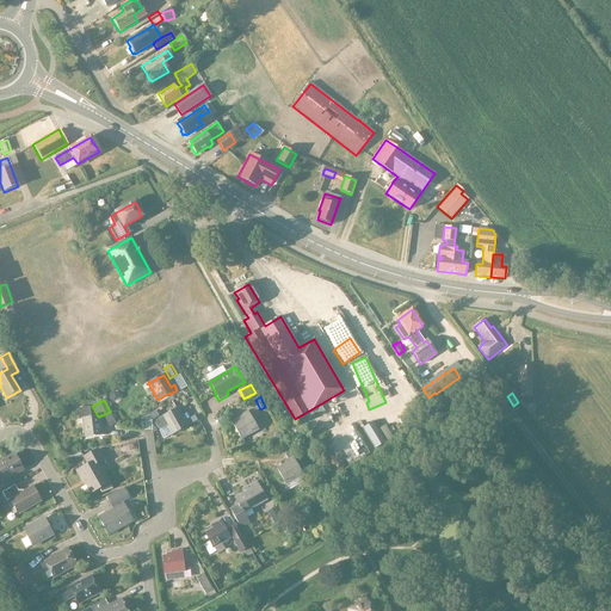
[(98,417),(91,418),(90,407),(76,408),(78,420),(82,419),(85,438),(98,436),(98,437),(105,436),(105,430),(103,430),(103,426),(100,426),(99,417),(98,417)]
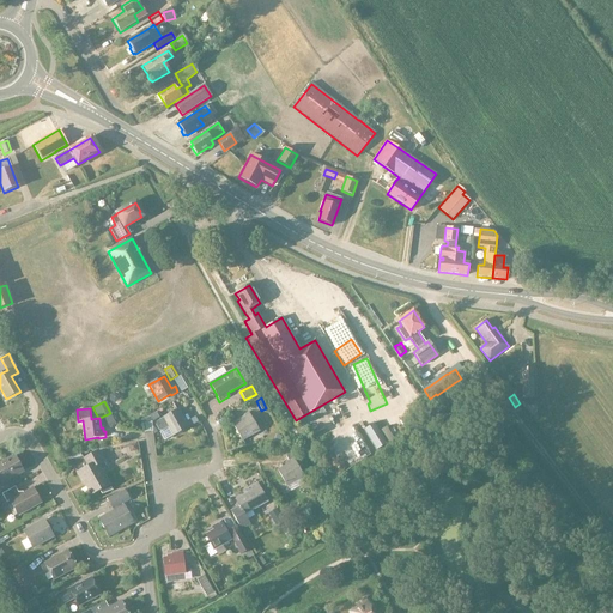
[(156,423),(156,425),(158,430),(161,431),(168,428),(173,436),(196,423),(193,418),(187,422),(183,417),(182,418),(178,411),(156,423)]
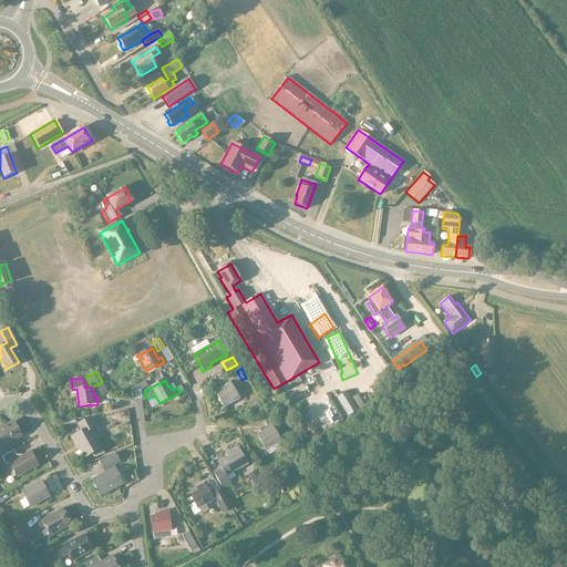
[(238,399),(236,394),(233,388),(229,381),(225,384),(227,388),(216,393),(224,408),(238,400),(238,399)]
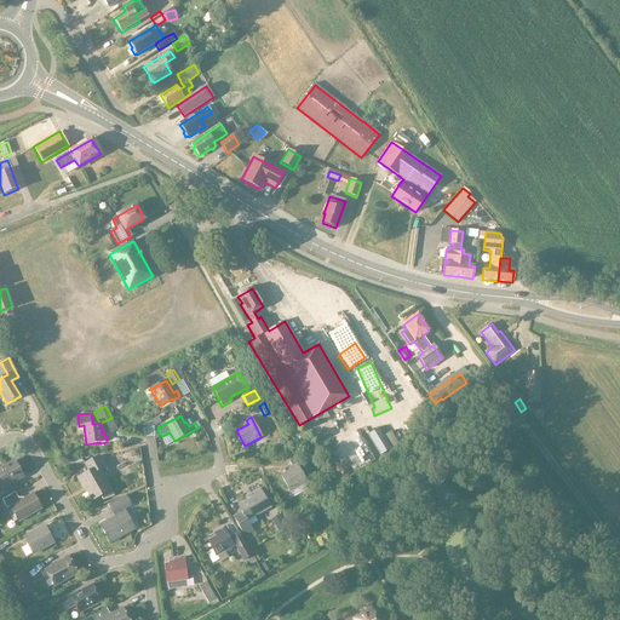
[(367,435),(380,455),(390,448),(378,428),(367,435)]
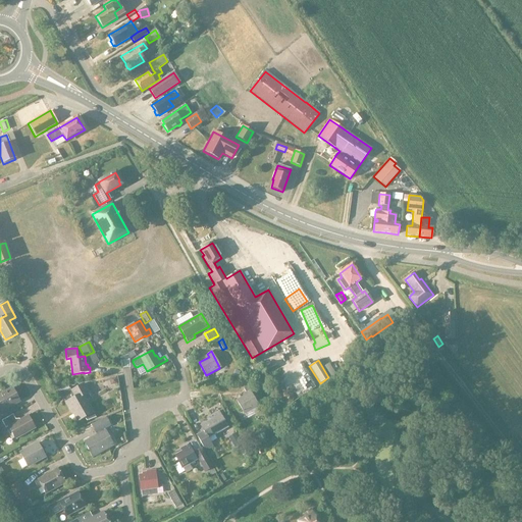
[(105,384),(114,383),(113,373),(104,374),(105,384)]
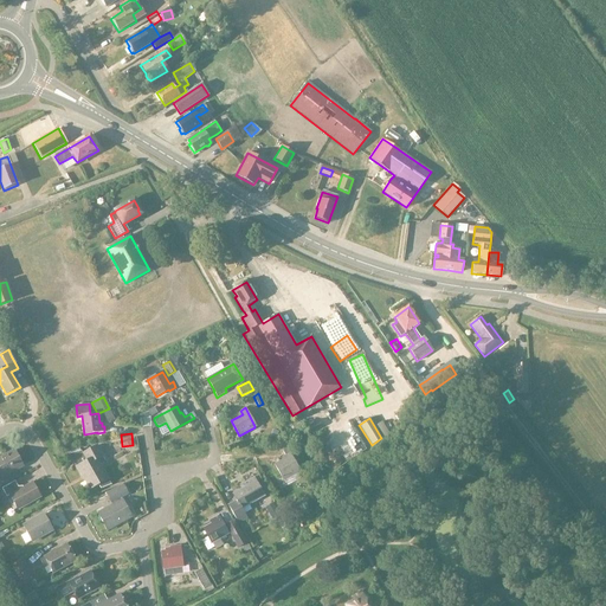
[(76,468),(81,477),(84,476),(85,479),(84,481),(90,490),(98,485),(100,489),(110,483),(96,461),(102,457),(96,446),(82,455),(85,462),(76,468)]
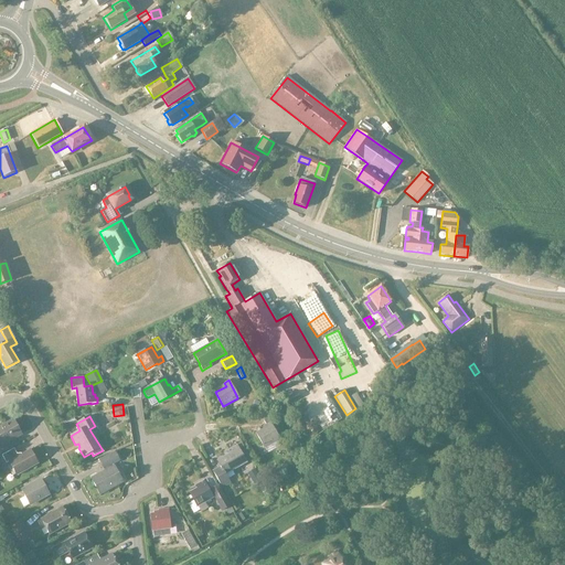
[(0,454),(12,447),(9,441),(21,435),(13,420),(0,426),(0,438),(1,440),(0,440),(0,454)]
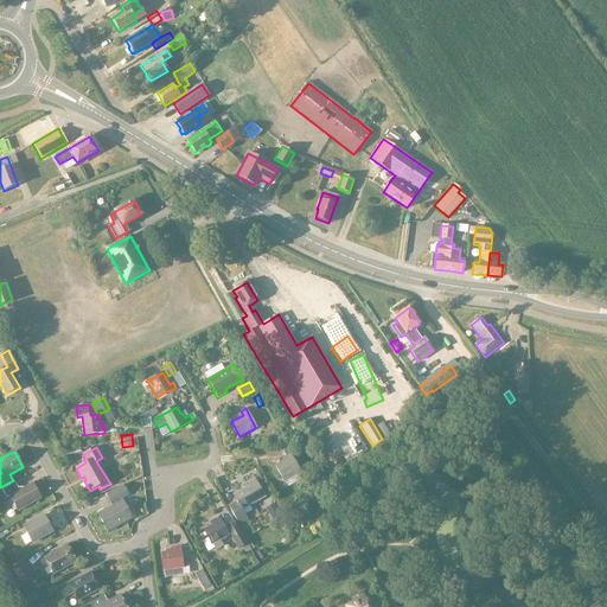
[(287,459),(275,466),(283,481),(300,472),(293,460),(293,459),(289,453),(285,455),(287,459)]
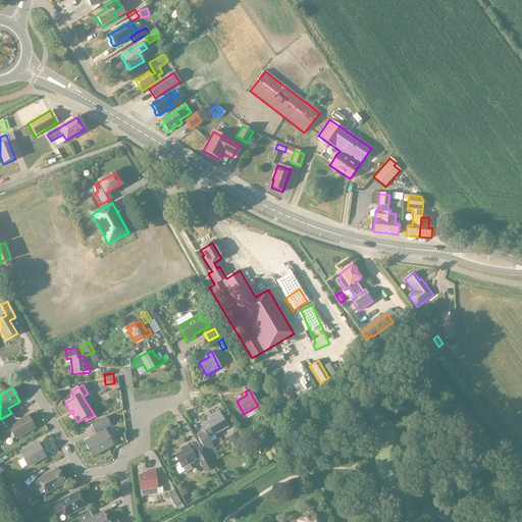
[(278,402),(292,403),(293,393),(279,392),(278,402)]
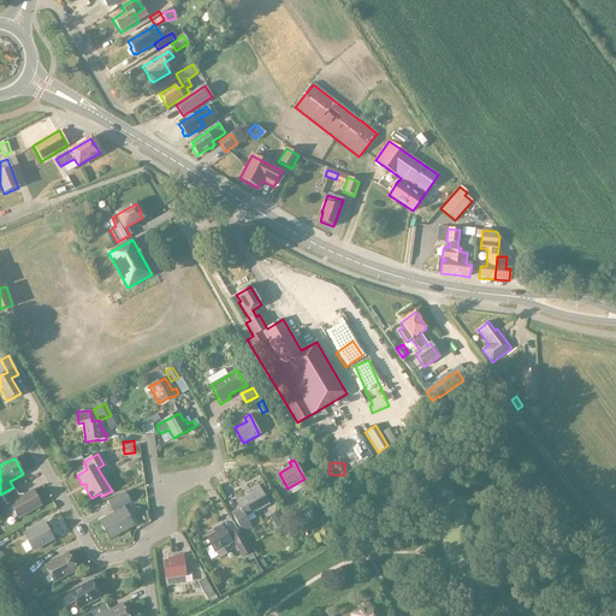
[(246,517),(268,504),(260,490),(258,485),(246,492),(248,496),(236,503),(240,509),(231,514),(242,533),(250,527),(246,517)]
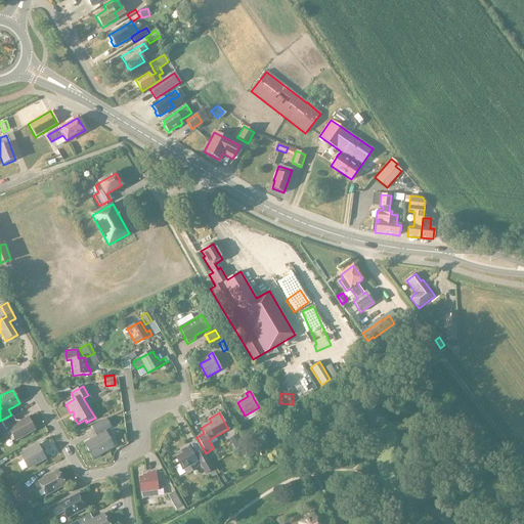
[(1,423),(0,423),(0,425),(2,428),(3,427),(5,430),(7,428),(14,441),(35,430),(28,418),(16,424),(12,417),(1,423)]
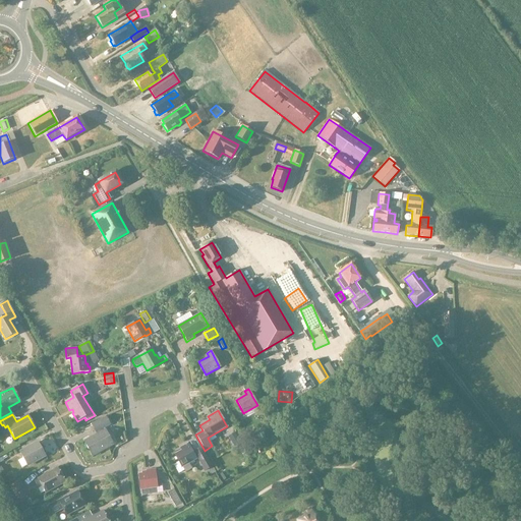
[(97,435),(83,442),(92,456),(112,445),(103,427),(109,424),(105,417),(91,425),(96,435),(97,433),(97,435)]
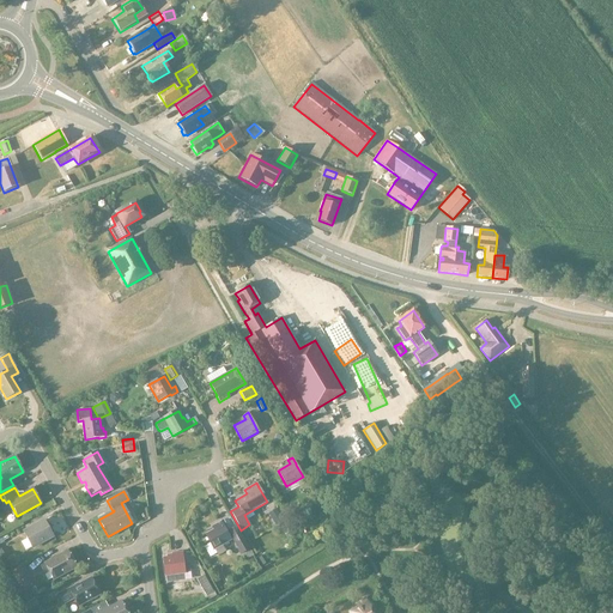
[(267,514),(275,526),(283,521),(275,509),(267,514)]
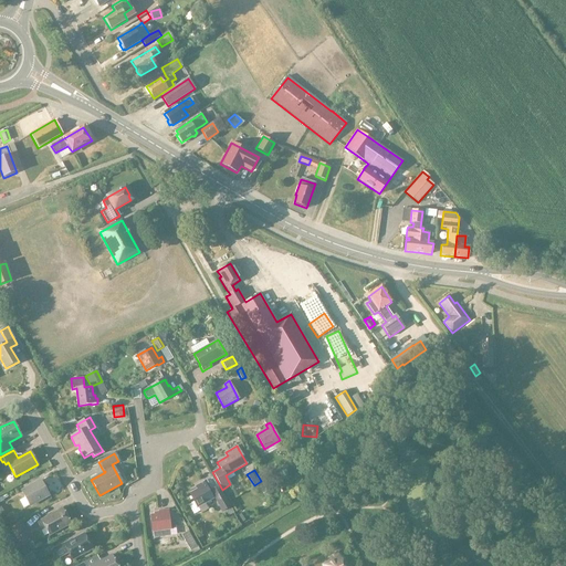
[(41,481),(21,492),(29,506),(49,495),(41,481)]
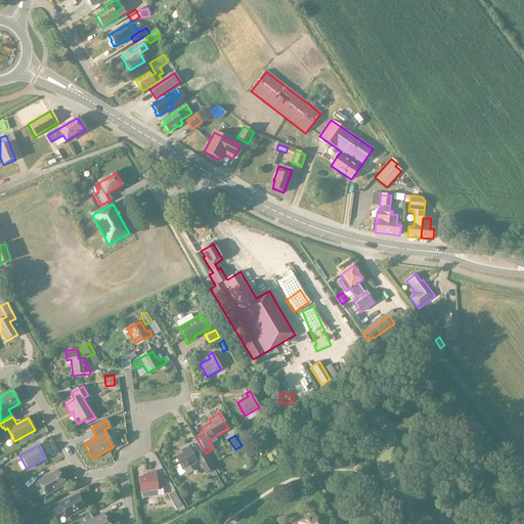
[(197,462),(199,461),(206,474),(213,470),(202,450),(194,453),(194,454),(193,455),(191,451),(188,446),(181,450),(182,453),(175,457),(179,465),(174,468),(179,476),(184,473),(182,470),(197,462)]
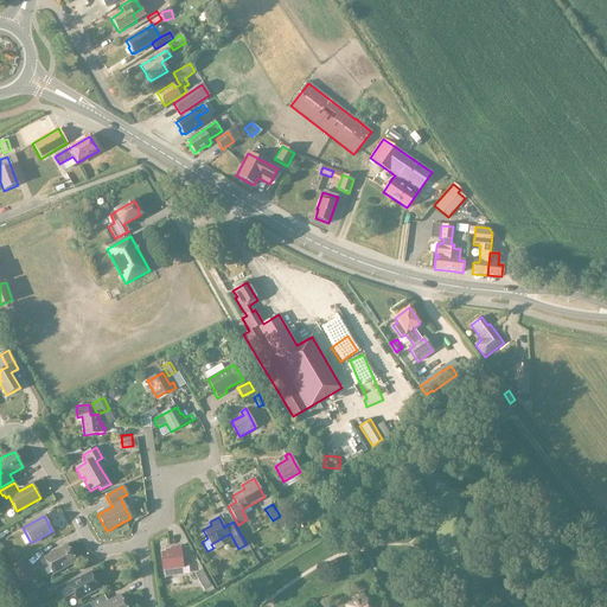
[(44,558),(39,561),(44,569),(49,567),(52,575),(76,562),(66,545),(44,558)]
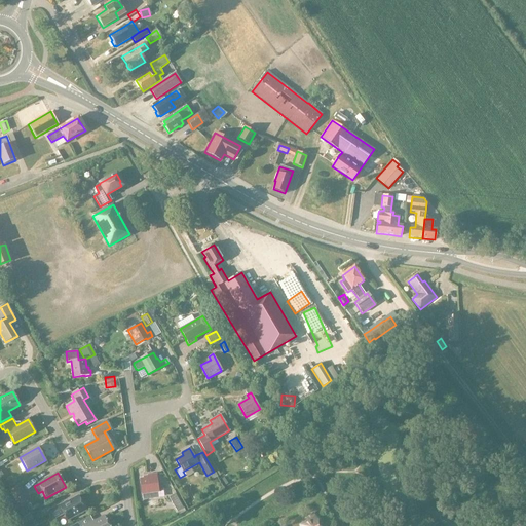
[(148,478),(140,479),(142,494),(163,491),(162,485),(157,486),(156,480),(156,474),(147,475),(148,478)]
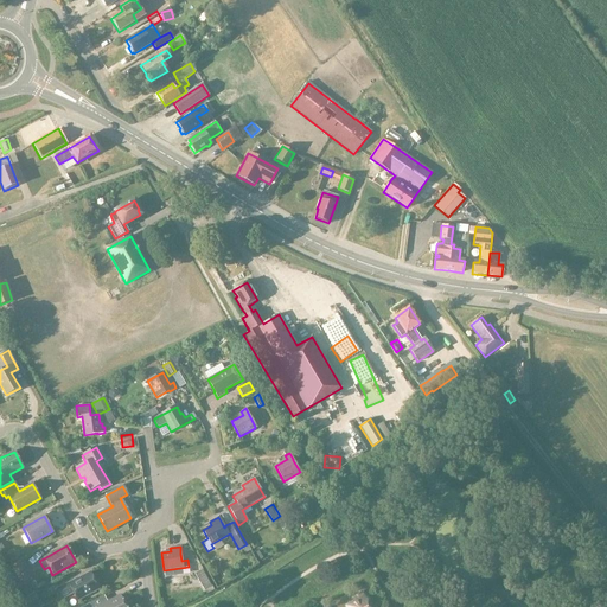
[(36,555),(26,558),(30,569),(40,566),(36,555)]
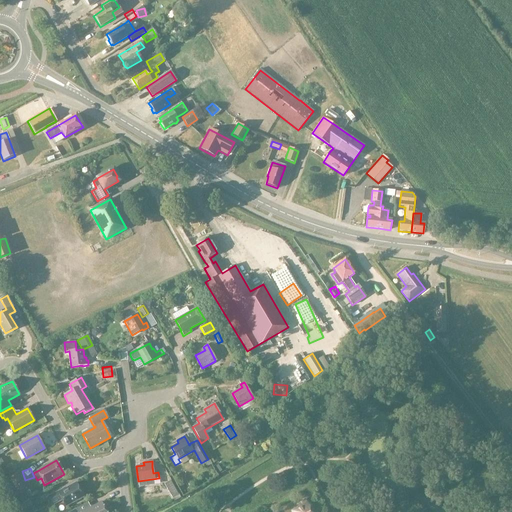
[(178,494),(170,481),(164,484),(172,498),(178,494)]
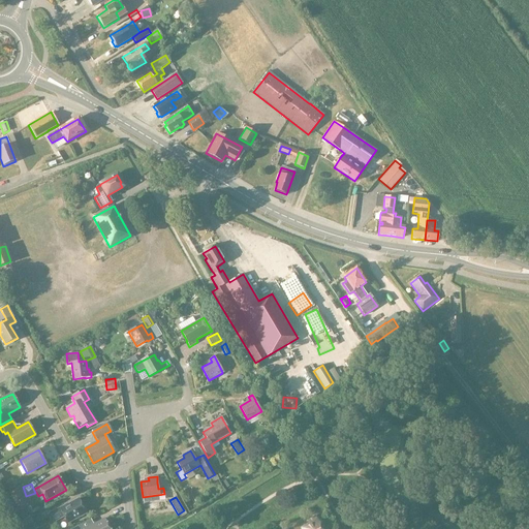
[(64,506),(48,515),(52,523),(63,517),(67,524),(86,514),(78,499),(64,506)]
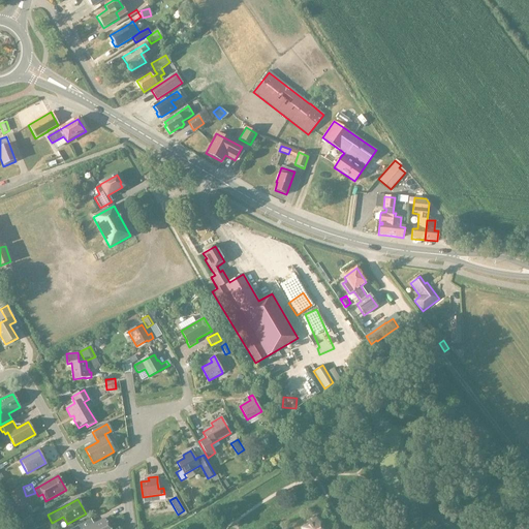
[(31,519),(19,525),(20,528),(26,528),(34,525),(31,519)]
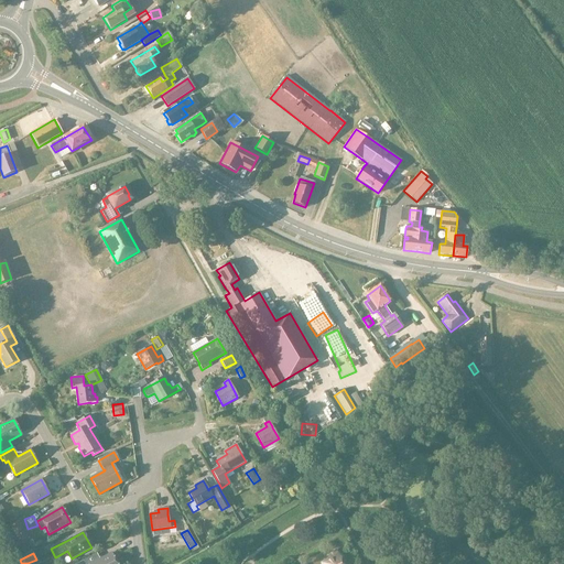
[(117,563),(111,553),(90,563),(117,563)]
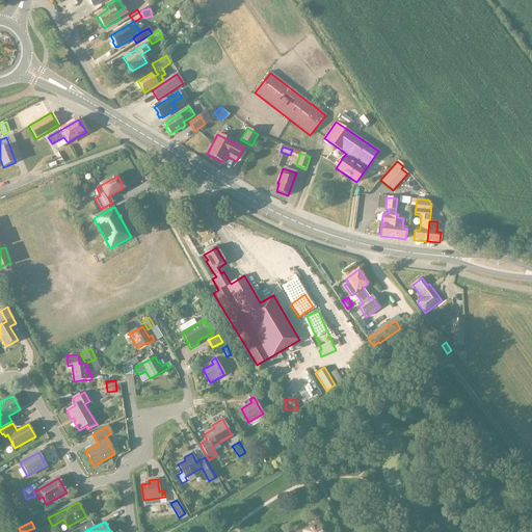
[(324,531),(319,523),(304,531),(303,531),(324,531)]
